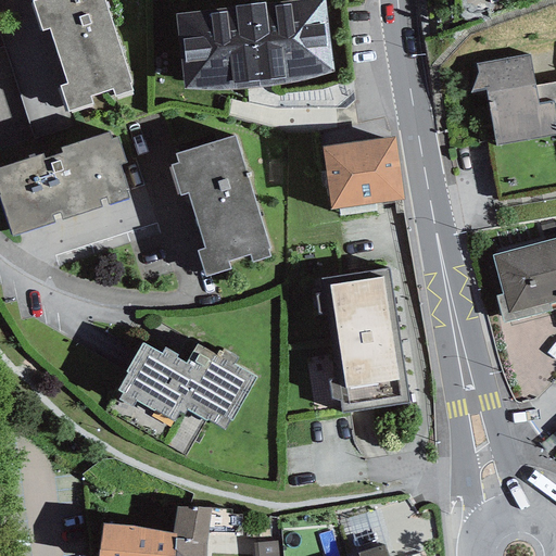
[(134,87),(105,0),(32,0),(40,28),(51,25),(67,79),(59,83),(67,111),(93,102),(90,90),(114,83),(117,92),(134,87)]
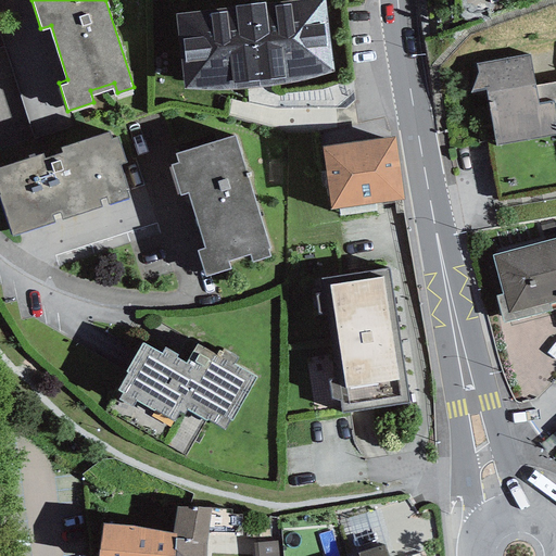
[(235,5),(175,11),(184,86),(189,87),(209,88),(235,87),(256,86),(274,86),(307,78),(333,71),(325,0),(283,0),(265,2),(265,0),(251,0),(232,2),(235,5)]
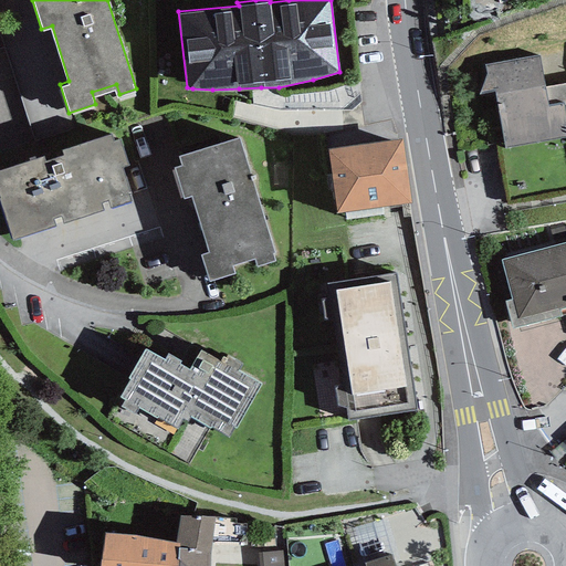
[(535,58),(491,65),(505,145),(565,134),(565,86),(541,92),(535,58)]
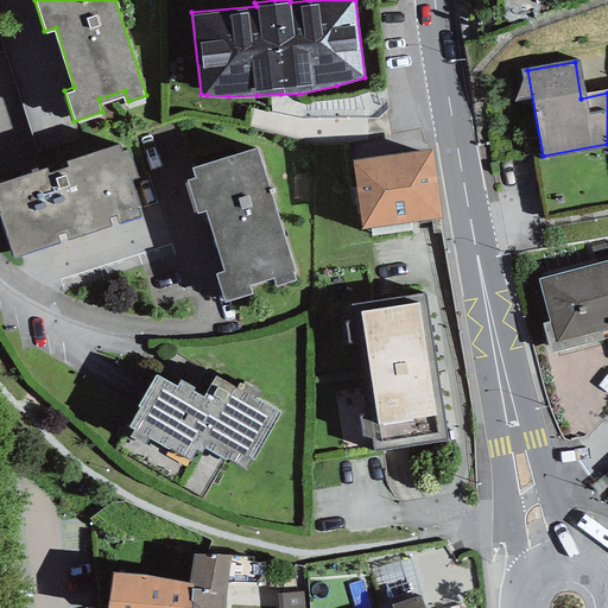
[(48,165),(0,179),(0,216),(12,255),(61,241),(58,235),(65,233),(68,238),(112,223),(111,219),(115,216),(116,222),(145,214),(133,178),(138,177),(128,147),(122,150),(120,141),(65,159),(68,165),(49,171),(48,165)]
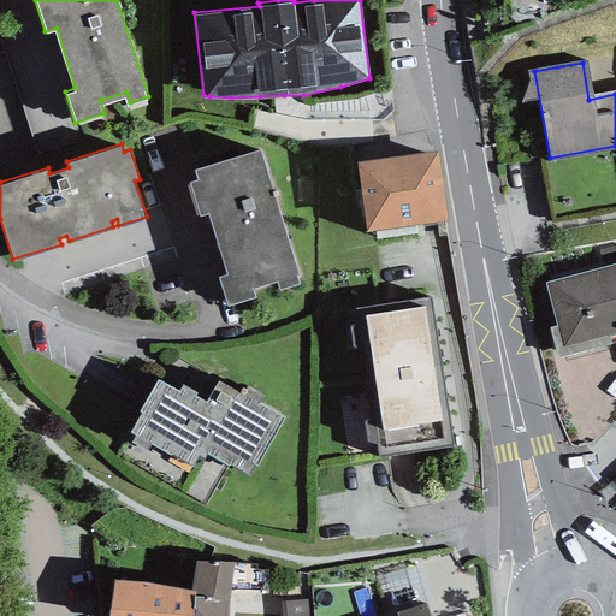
[(260,148),(193,167),(196,177),(189,178),(199,214),(209,211),(227,272),(219,274),(227,303),(254,295),(252,286),(276,279),(278,288),(300,280),(260,148)]
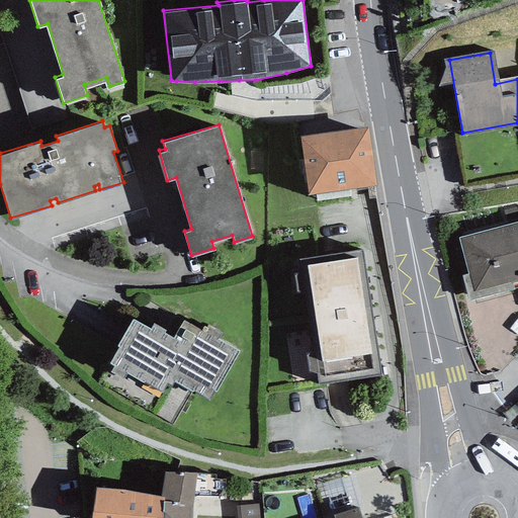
[(368,128),(301,138),(309,195),(376,186),(368,128)]
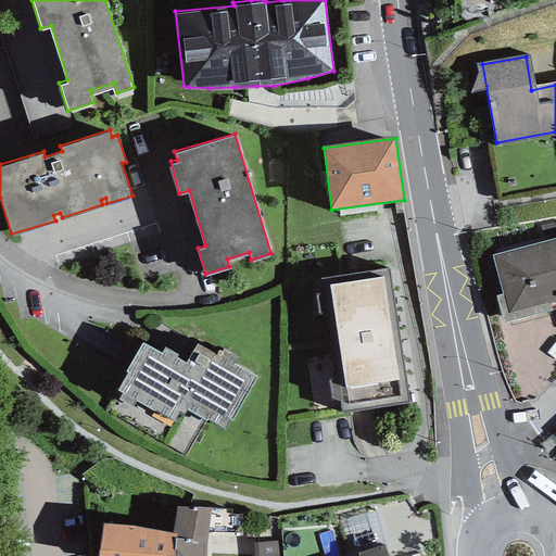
[(496,297),(503,324),(552,311),(550,304),(555,302),(555,238),(492,255),(502,294),(496,297)]
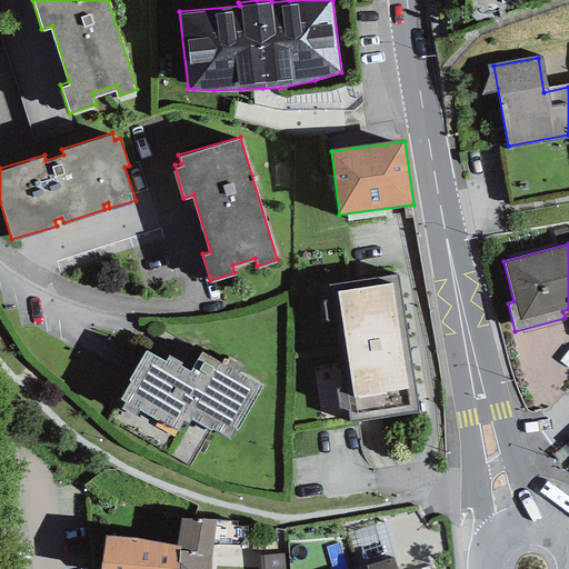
[(397,275),(329,286),(350,421),(419,410),(397,275)]
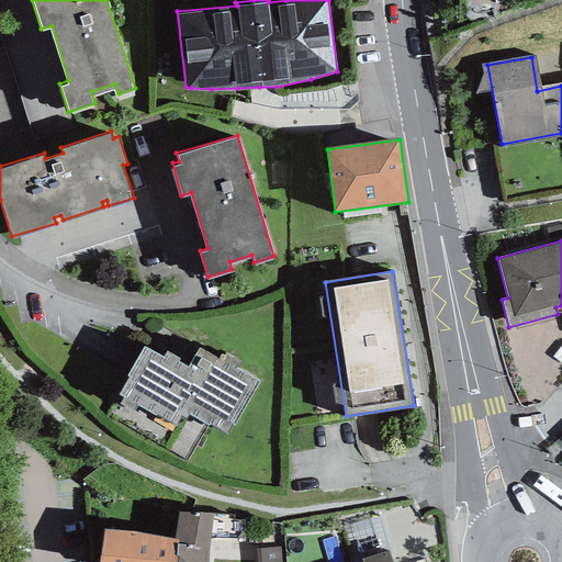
[(163,355),(144,344),(127,373),(128,374),(120,391),(177,423),(182,414),(187,416),(189,411),(227,433),(233,423),(235,424),(260,379),(237,366),(240,359),(227,351),(224,359),(199,345),(188,364),(178,359),(180,356),(166,348),(163,355)]
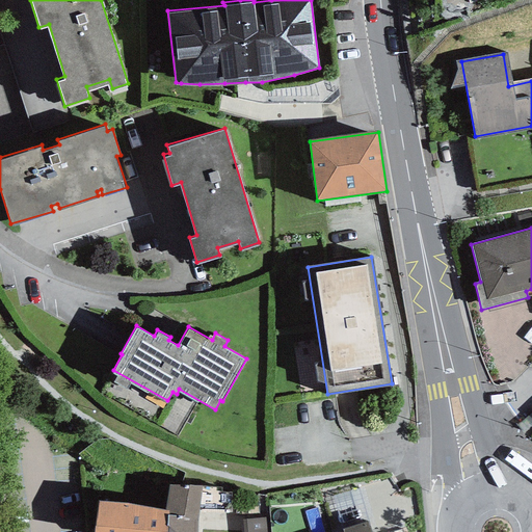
[(185,516),(198,519),(197,514),(223,515),(222,508),(231,508),(232,490),(220,490),(221,486),(202,484),(168,482),(164,508),(168,509),(168,513),(184,513),(185,516)]
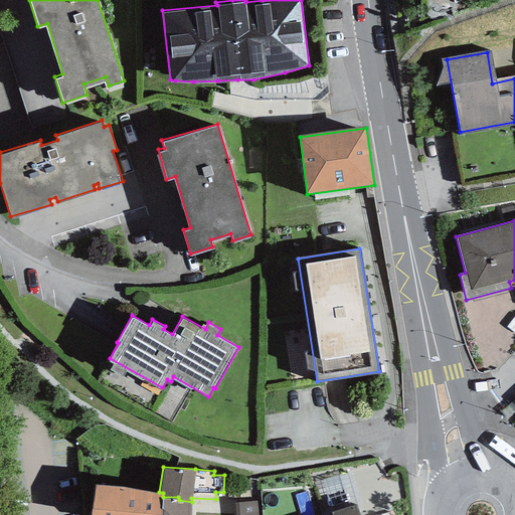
[(159,492),(95,483),(91,514),(161,514),(163,497),(163,493),(159,492)]
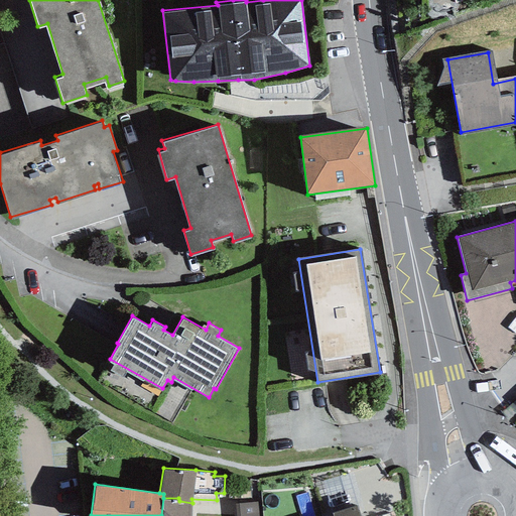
[(178,498),(163,498),(161,515),(191,515),(192,503),(179,501),(178,498)]
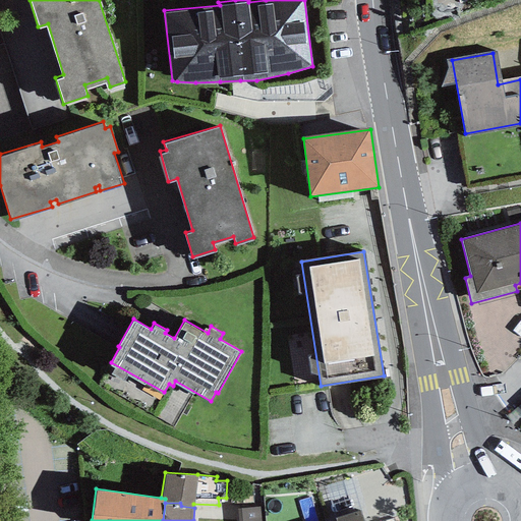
[(263,520),(262,507),(237,509),(238,520),(263,520)]
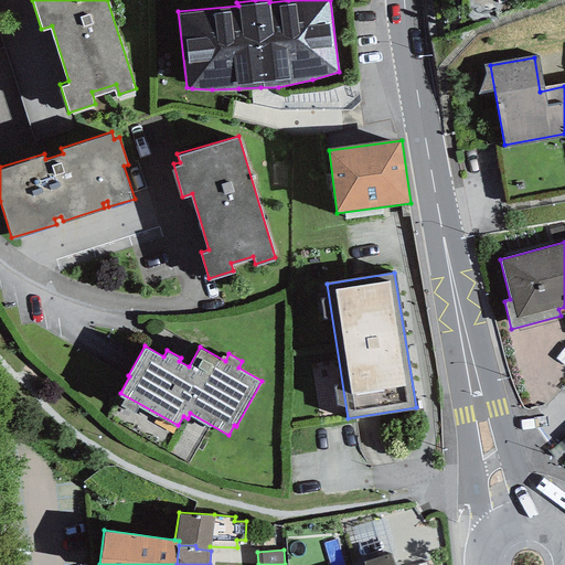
[(365,564),(403,564),(401,564),(394,564),(391,553),(364,561),(365,564)]
